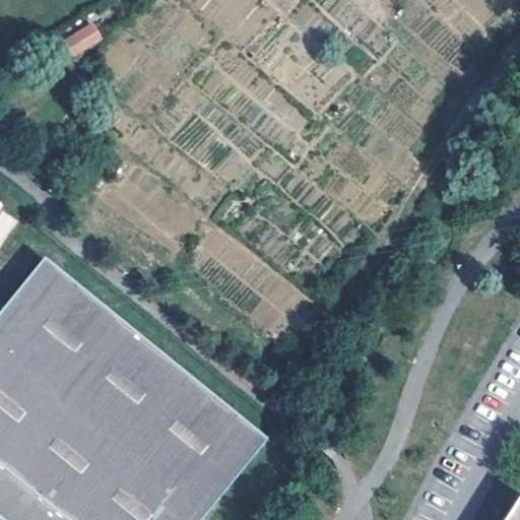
[(98,29),(71,47),(80,60),(107,43),(98,29)]
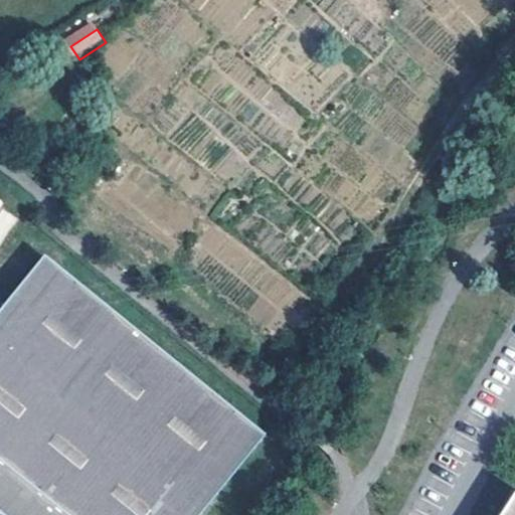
[(199,514),(265,431),(39,258),(0,307),(0,514),(199,514)]
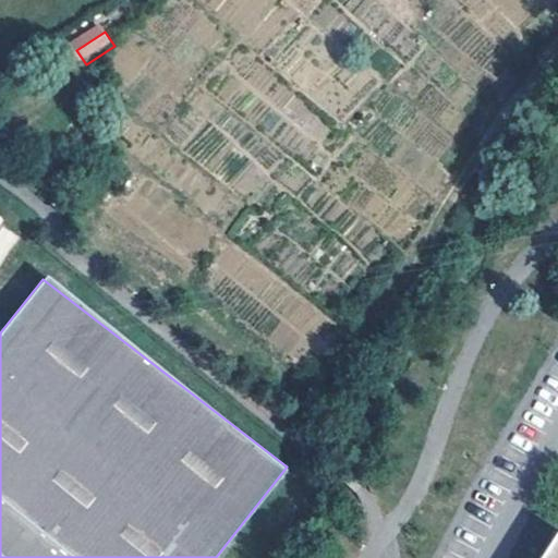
[(557,557),(557,536),(556,535),(541,557),(557,557)]
